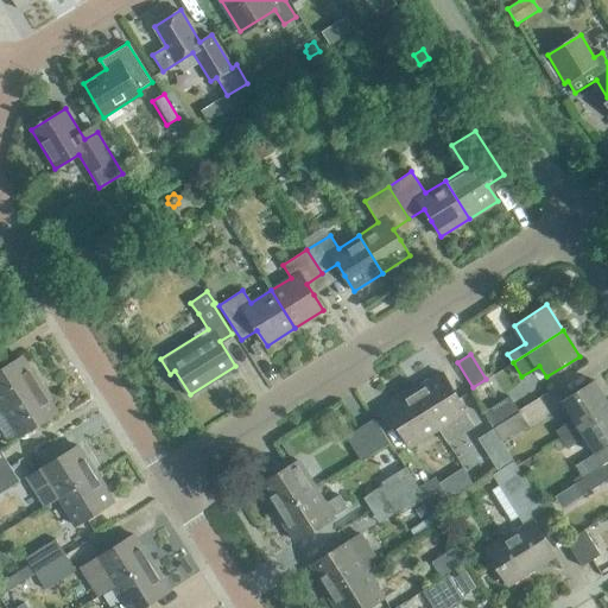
[(21,356),(0,369),(0,405),(1,409),(42,384),(32,368),(30,369),(21,356)]
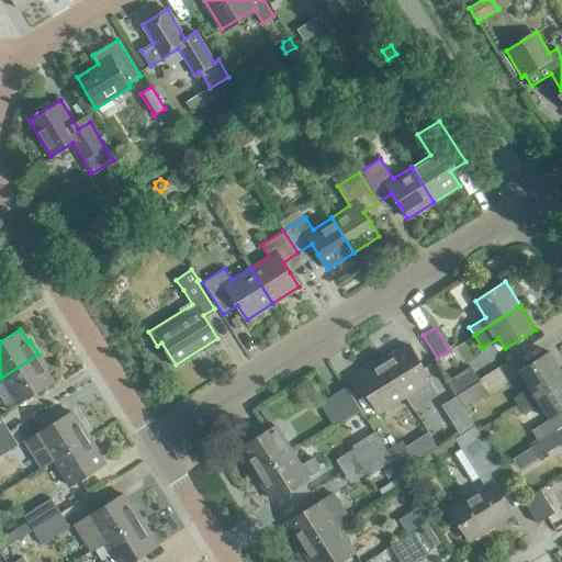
[(395,350),(382,359),(405,396),(413,409),(439,393),(408,345),(396,352),(395,350)]
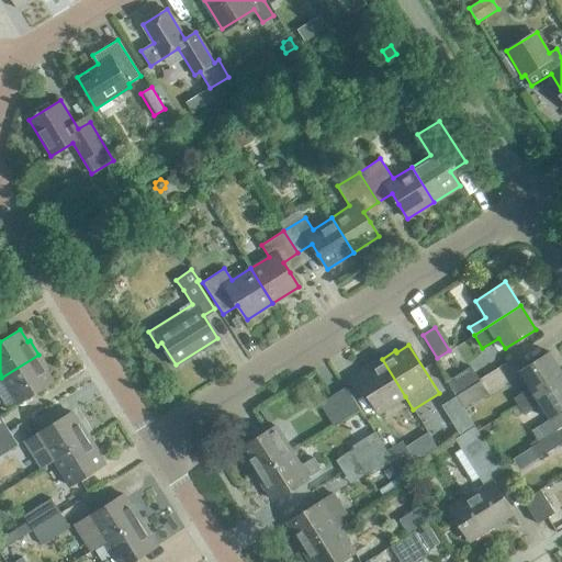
[(518,405),(561,377),(561,371),(550,351),(519,371),(529,388),(514,397),(518,405)]
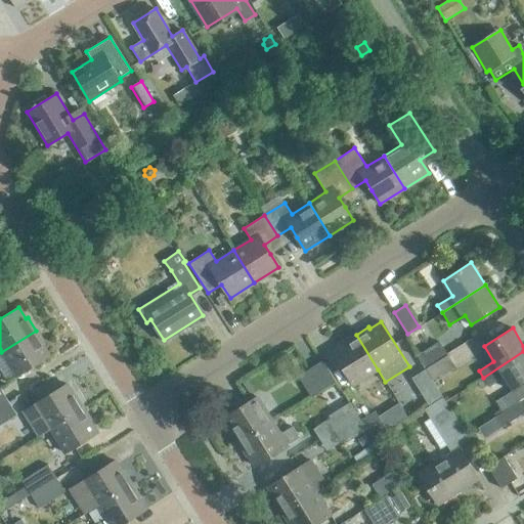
[(36,331),(1,352),(16,376),(49,355),(42,344),(44,343),(36,331)]
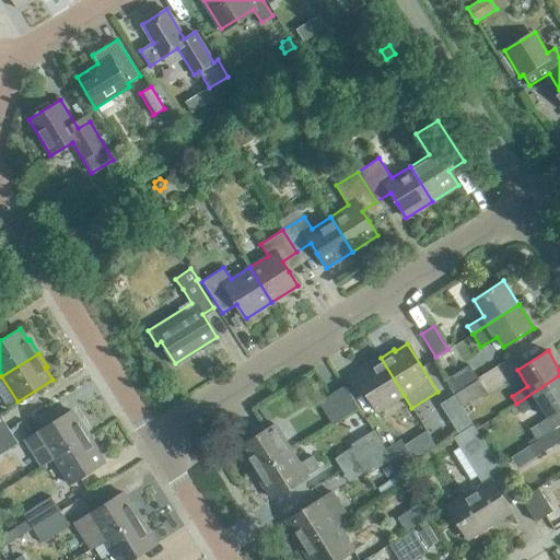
[(404,395),(381,358),(366,366),(368,369),(356,376),(377,411),(404,395)]
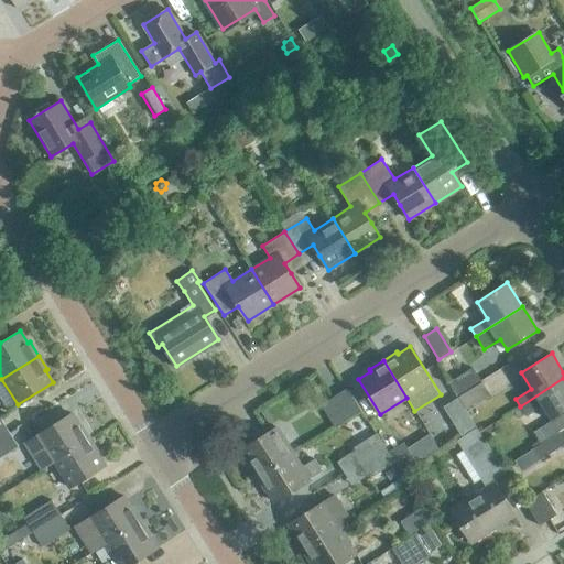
[(457,394),(480,380),(473,368),(448,382),(457,394)]
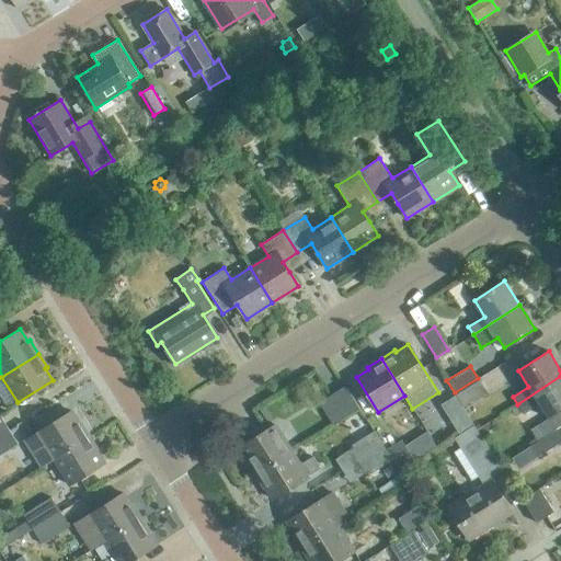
[(538,402),(548,419),(560,410),(560,376),(517,404),(522,412),(538,402)]
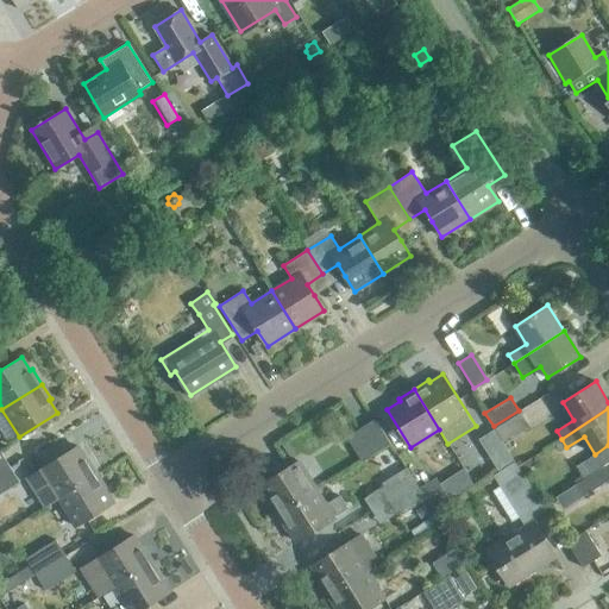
[(503,441),(528,426),(520,413),(495,428),(503,441)]
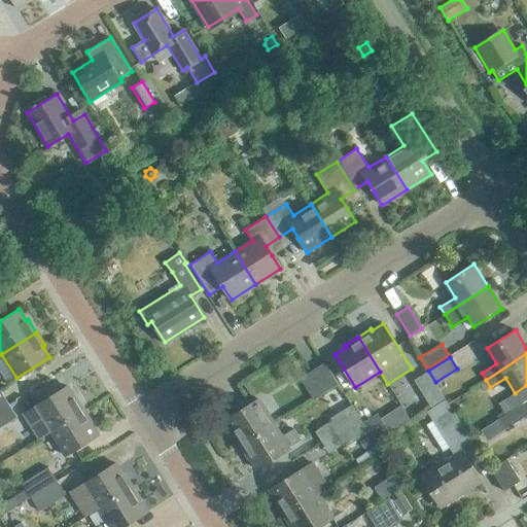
[(323,392),(337,384),(324,362),(311,371),(323,392)]
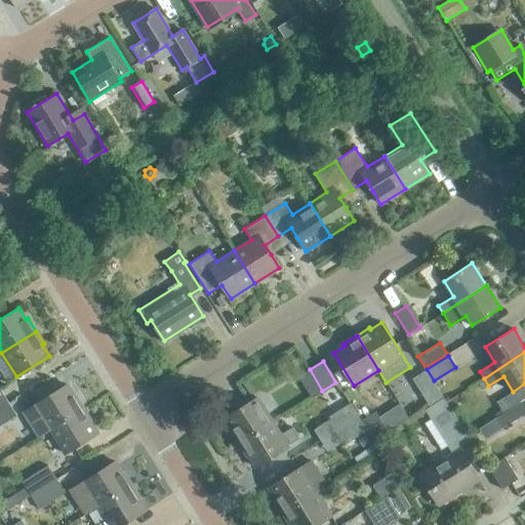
[(310,369),(298,376),(312,397),(322,391),(310,369)]
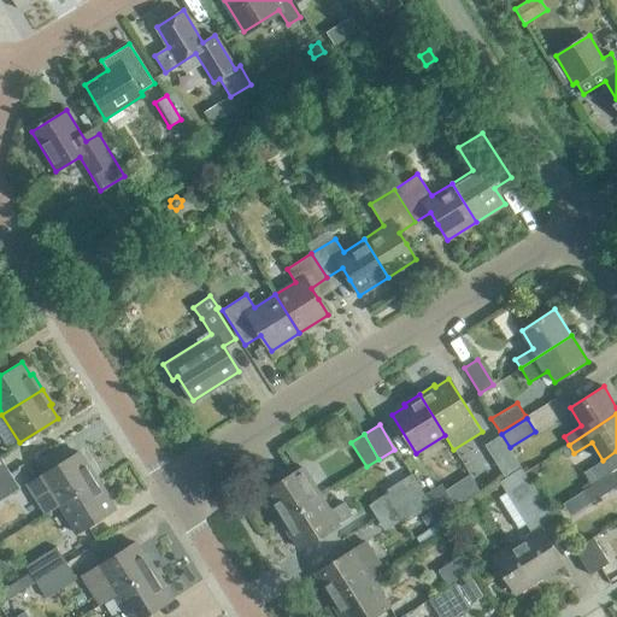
[(485,445),(503,474),(505,477),(521,468),(500,435),(485,445)]
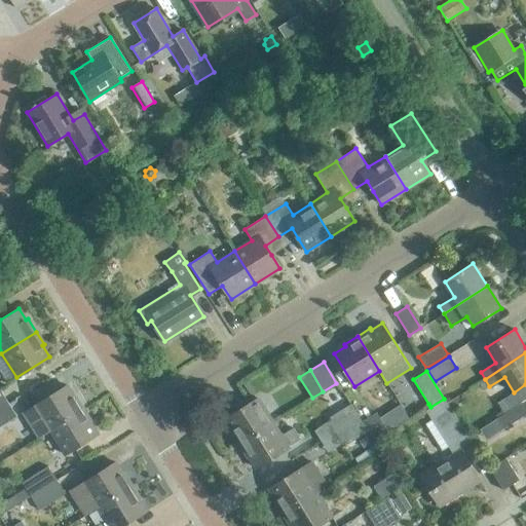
[(74,397),(67,385),(35,406),(24,413),(38,438),(84,409),(76,396),(74,397)]
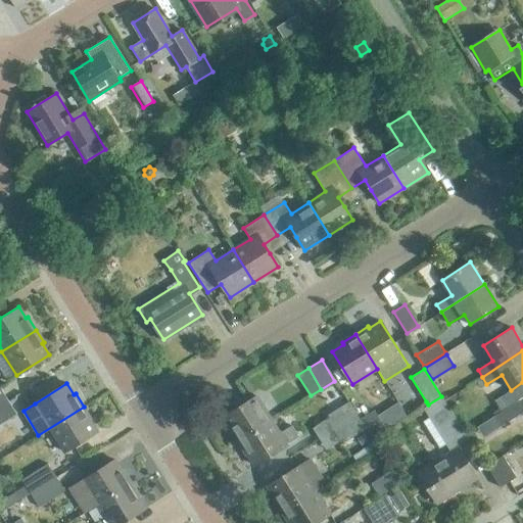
[(335,394),(333,400),(337,406),(346,400),(340,391),(335,394)]
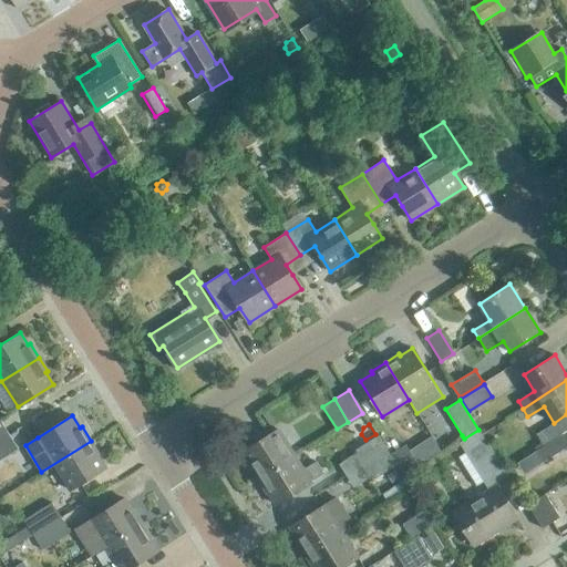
[(257,478),(295,455),(278,430),(243,452),(250,464),(248,465),(257,478)]
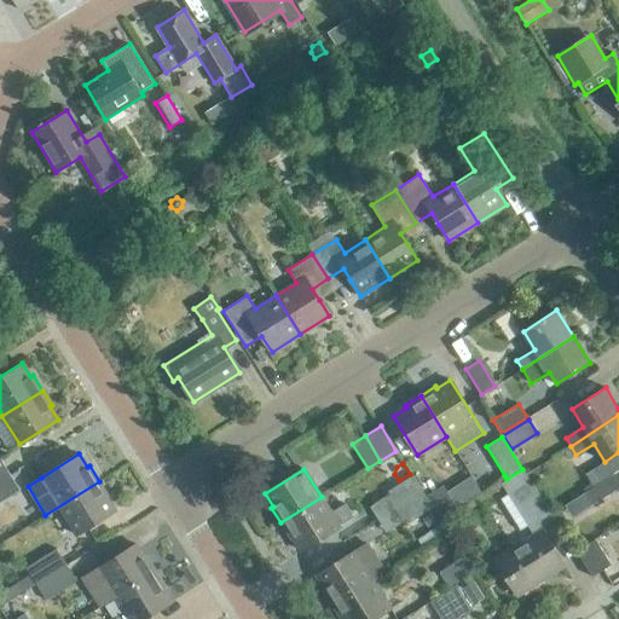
[(528,525),(534,534),(495,560),(516,595),(565,565),(543,532),(556,524),(522,469),(501,484),(508,493),(501,498),(520,530),(528,525)]
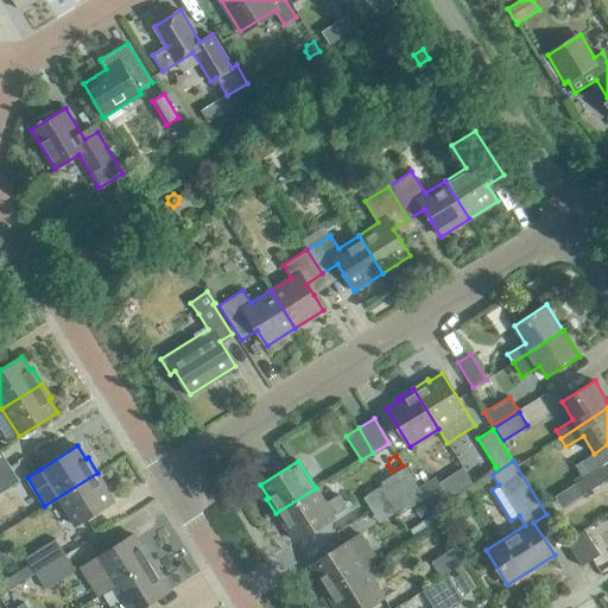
[(607,477),(607,469),(605,464),(575,483),(582,495),(607,477)]
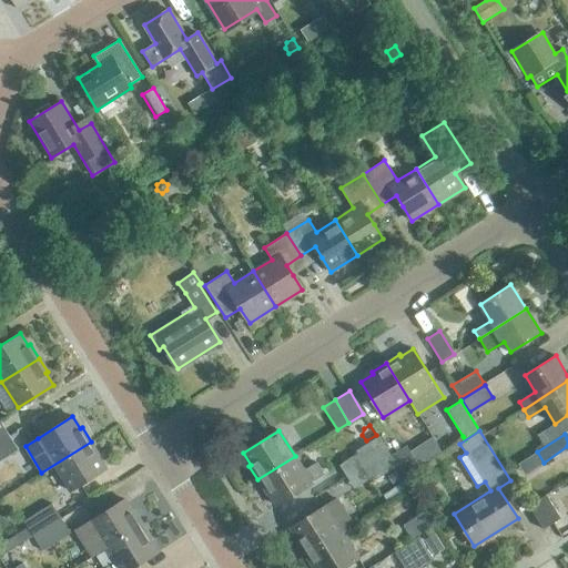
[(0,460),(18,449),(9,435),(0,439),(0,460)]
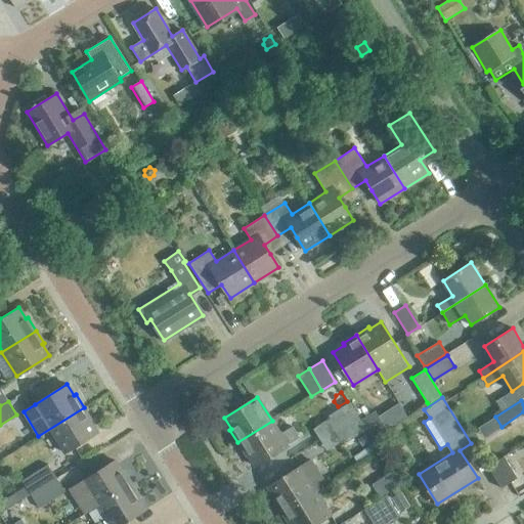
[(337,429),(358,416),(349,402),(329,416),(337,429)]
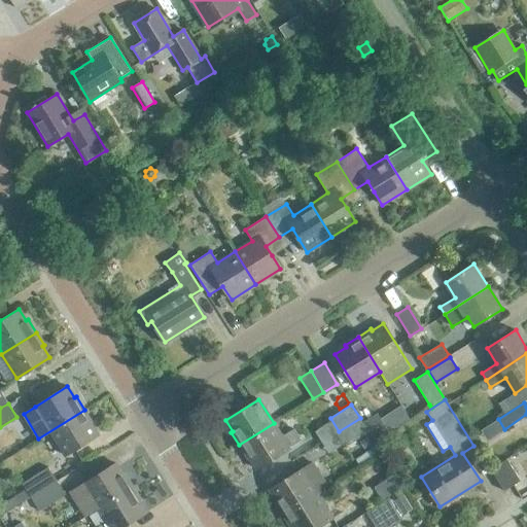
[(50,431),(65,455),(98,434),(91,423),(93,422),(84,410),(38,438),(39,438),(50,431)]
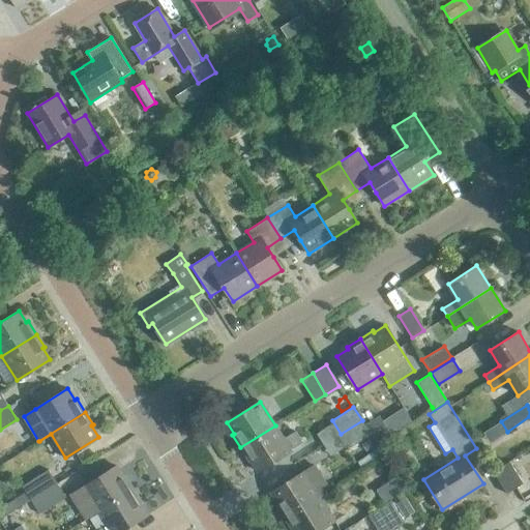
[(378,445),(391,437),(379,415),(364,424),(378,445)]
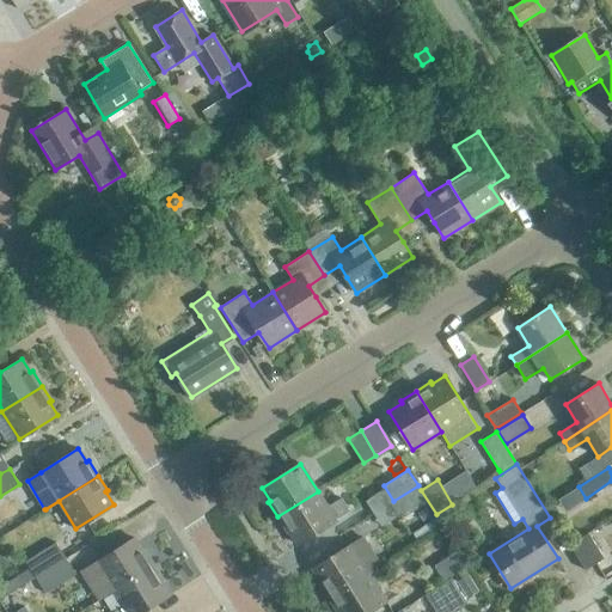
[(428,502),(418,485),(393,501),(403,516),(428,502)]
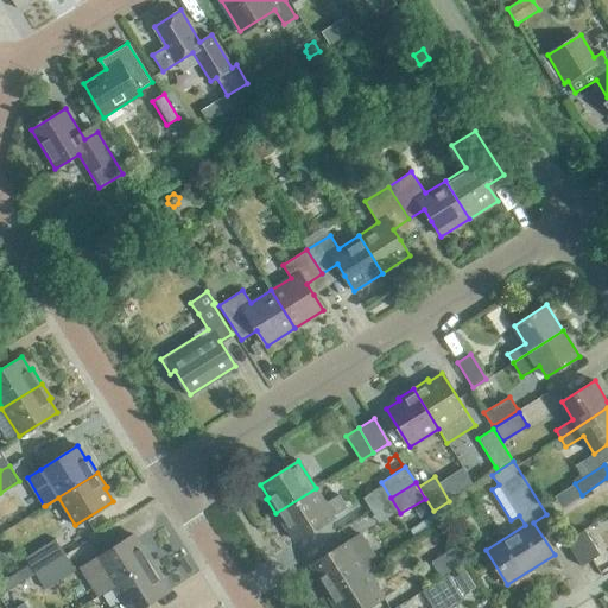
[(316,488),(276,513),(285,529),(287,527),(296,540),(348,507),(340,494),(325,504),(316,488)]
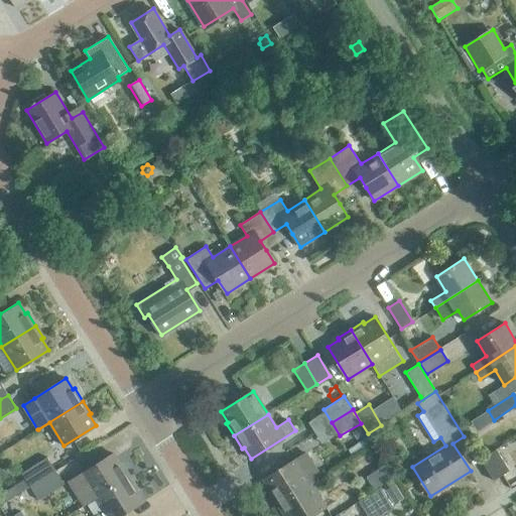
[(493,481),(509,471),(496,449),(480,460),(493,481)]
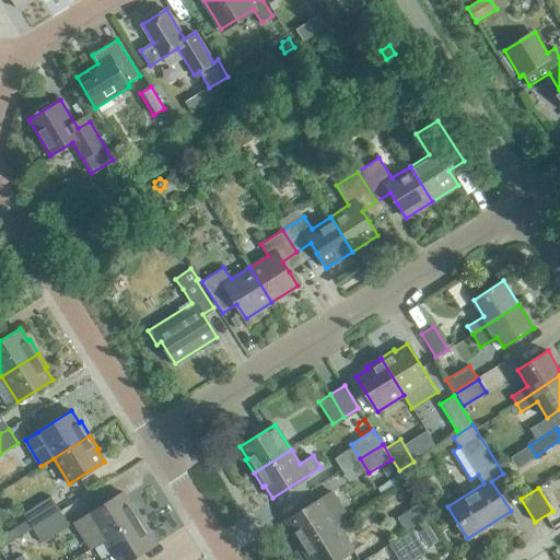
[(333,491),(286,521),(294,533),(292,534),(301,547),(337,524),(348,517),(333,491)]
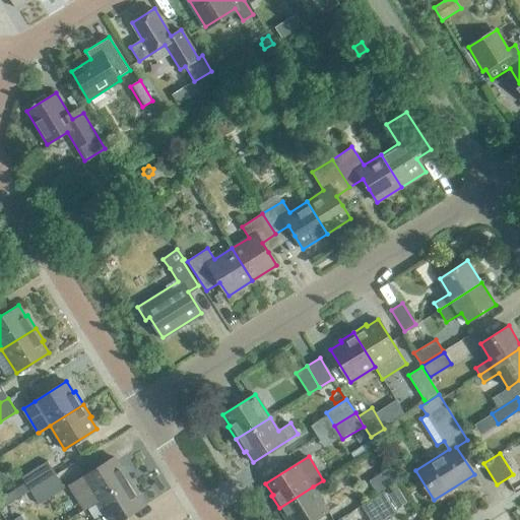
[(83,510),(98,502),(131,480),(123,467),(121,468),(114,457),(68,485),(83,510)]
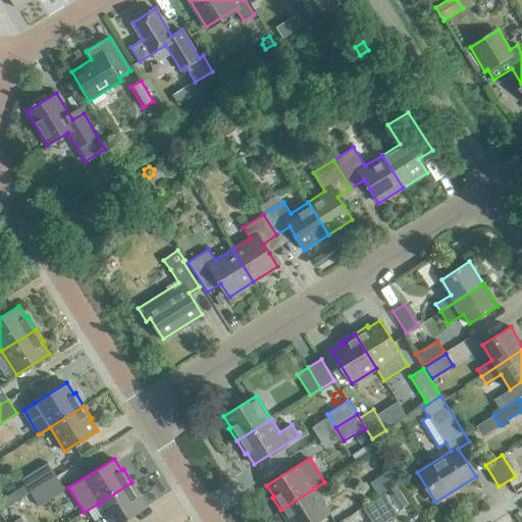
[(25,485),(31,492),(56,476),(47,462),(21,478),(25,485)]
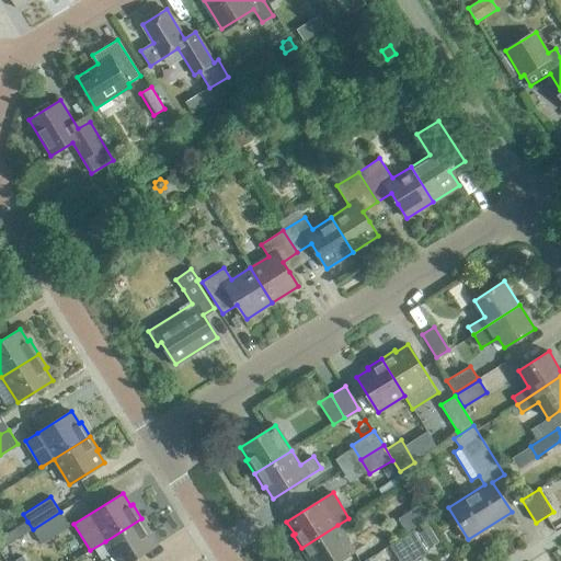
[(407,533),(428,519),(420,504),(398,518),(407,533)]
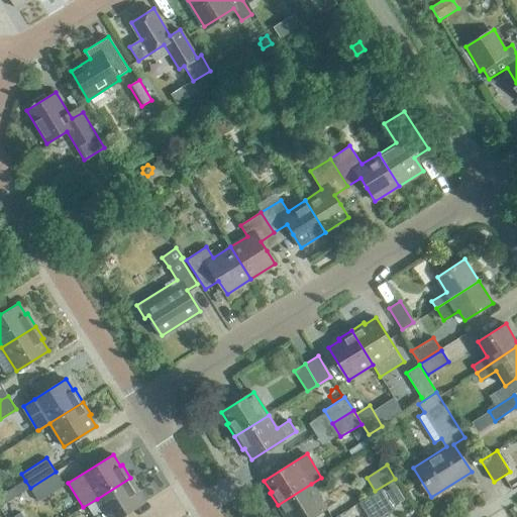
[(56,472),(30,488),(38,501),(64,485),(56,472)]
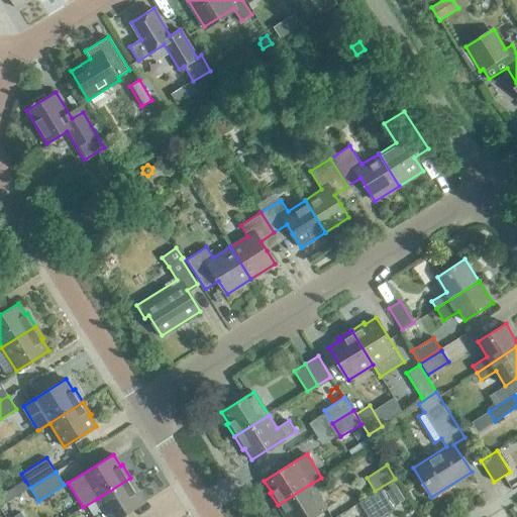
[(130,478),(97,499),(104,510),(93,516),(119,516),(143,502),(136,491),(138,490),(130,478)]
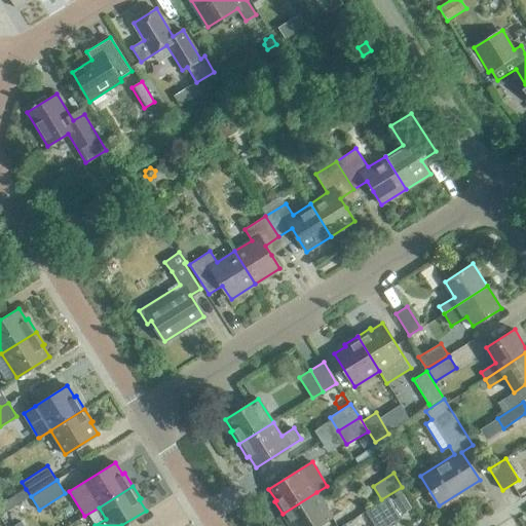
[(26,489),(0,504),(0,515),(31,496),(26,489)]
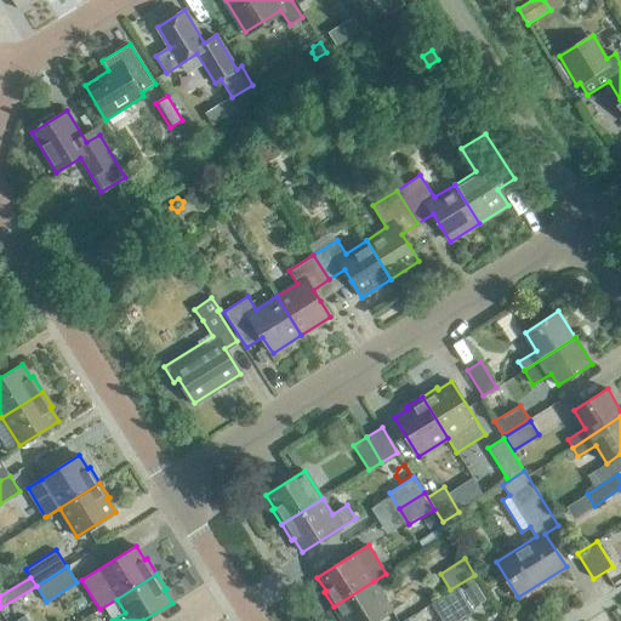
[(345,620),(374,620),(392,610),(374,581),(334,607),(341,620),(343,620),(345,620)]
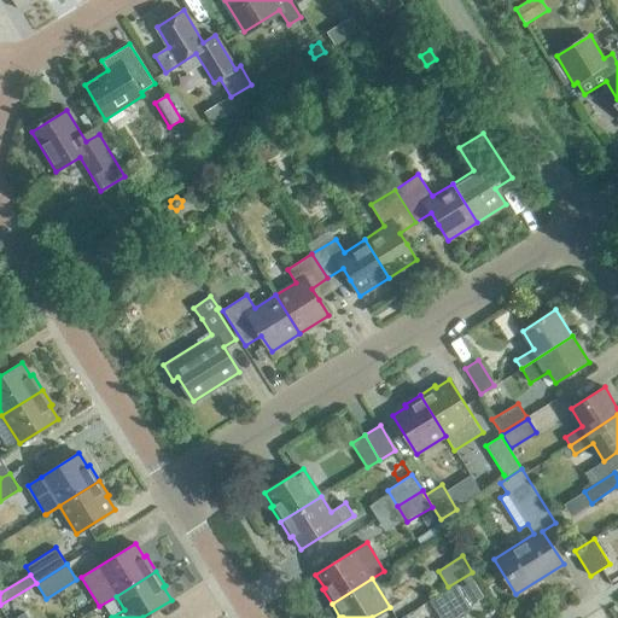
[(439,617),(455,617),(471,608),(455,584),(430,601),(439,617)]
